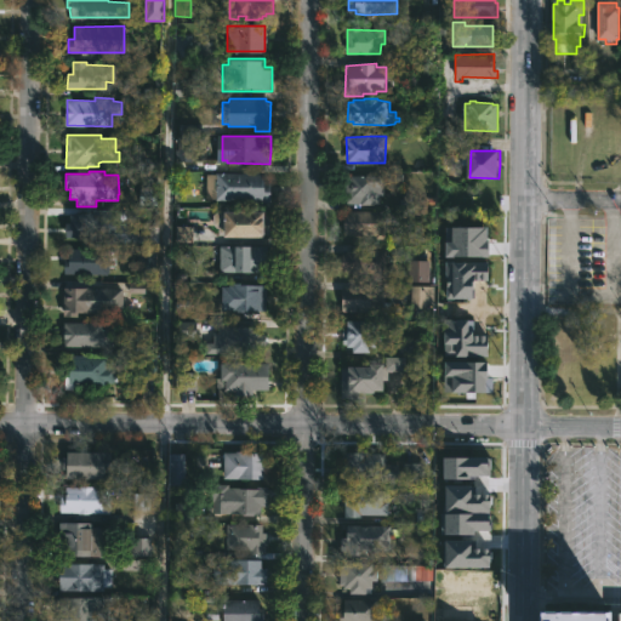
[(265,174),(265,182),(272,182),(272,203),(212,201),(212,198),(206,197),(206,174),(265,174)]
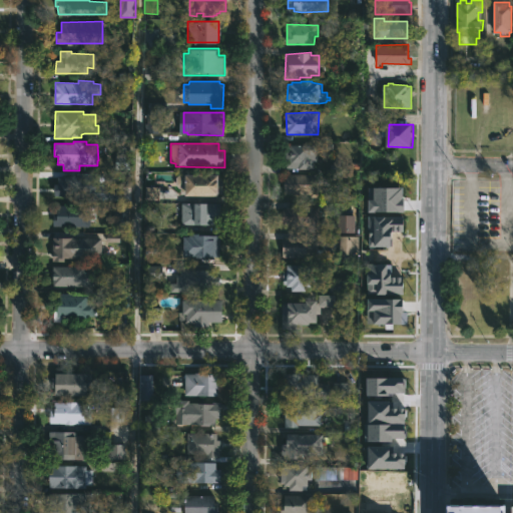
[(309,168),(309,169),(285,168),(286,145),(317,144),(317,154),(315,154),(315,161),(314,161),(314,168),(309,168)]
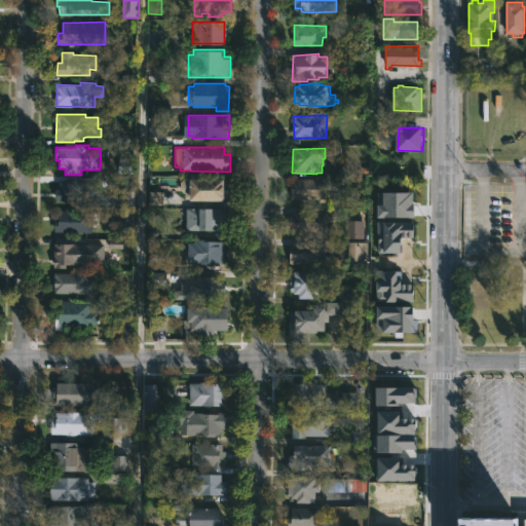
[(132,158),(118,158),(118,174),(130,174),(132,158)]
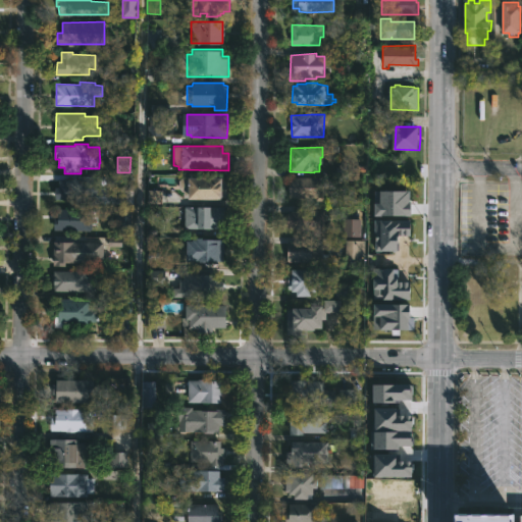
[(191,176),(224,178),(224,180),(226,180),(226,197),(223,197),(223,199),(190,199),(190,198),(183,197),(183,191),(181,191),(178,188),(178,180),(184,176),(191,176)]
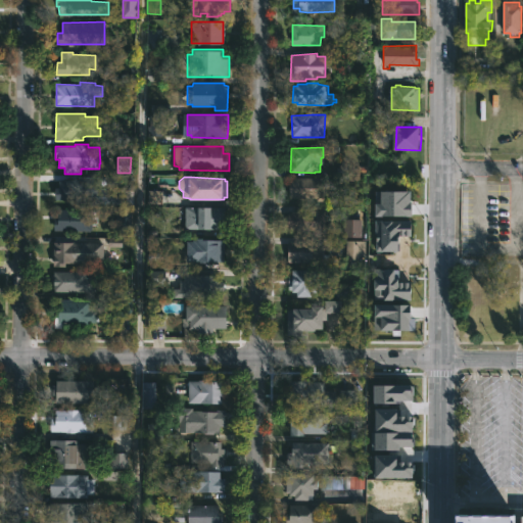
[(320,178),(320,180),(332,180),(332,200),(320,201),(320,198),(308,198),(308,201),(304,201),(304,199),(290,199),(291,178),(320,178)]
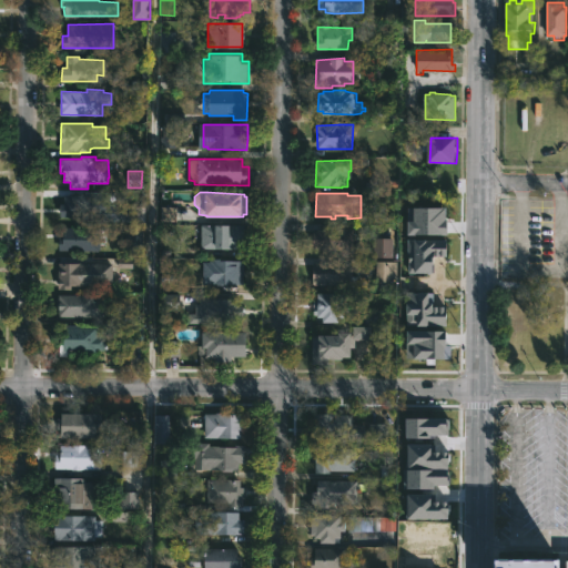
[(100,195),(99,217),(60,217),(60,204),(63,204),(64,194),(100,195)]
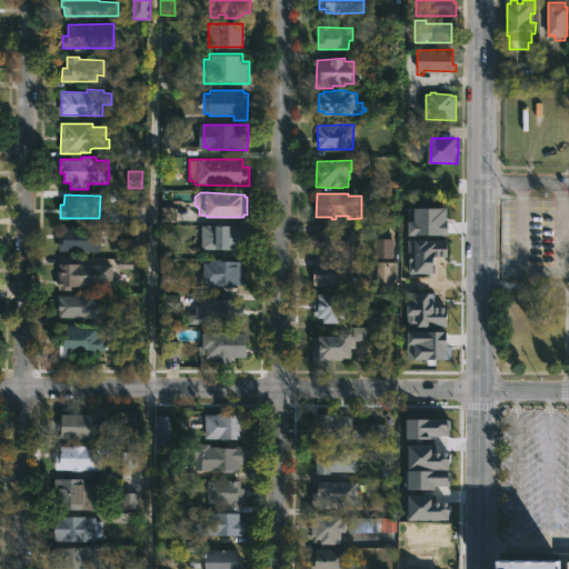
[(456,228),(421,228),(422,205),(457,205),(456,228)]
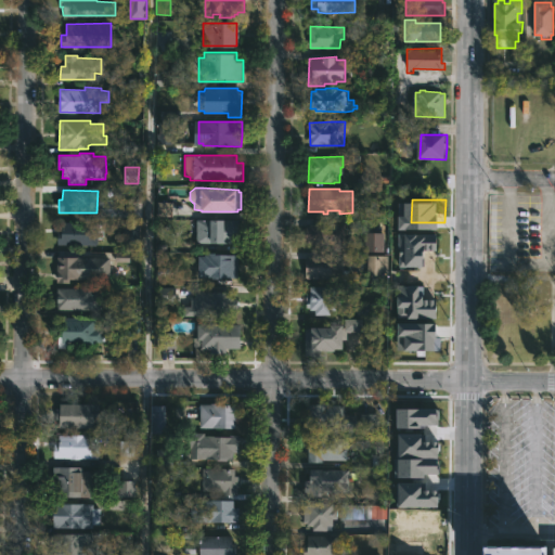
[(157,216),(171,217),(172,203),(157,202),(157,216)]
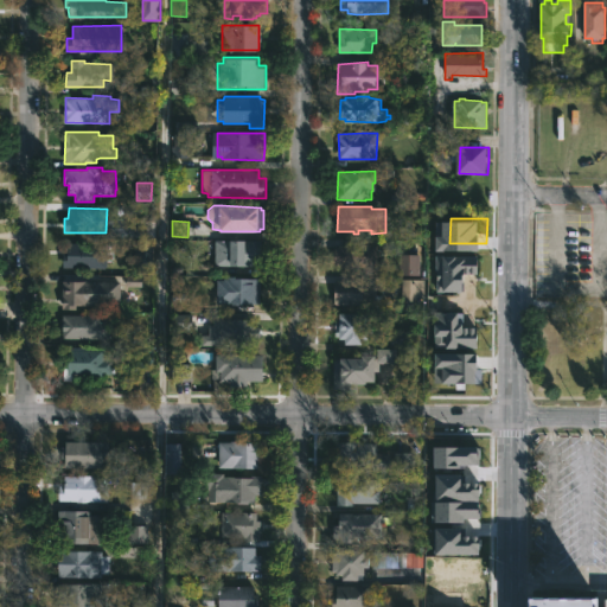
[(262,241),(261,266),(215,266),(216,240),(262,241)]
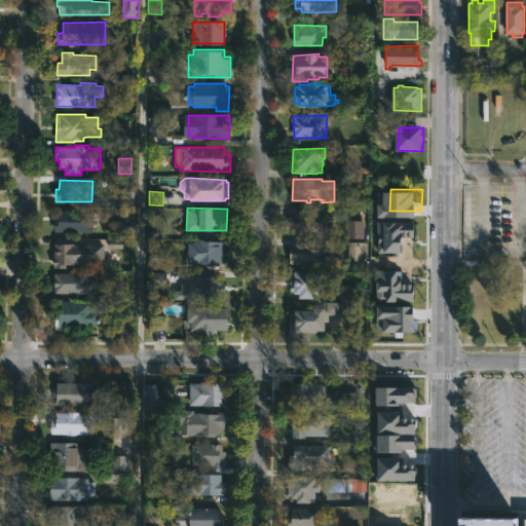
[(86,212),(90,212),(90,214),(97,214),(97,227),(90,227),(90,232),(54,232),(54,220),(60,220),(60,211),(86,212)]
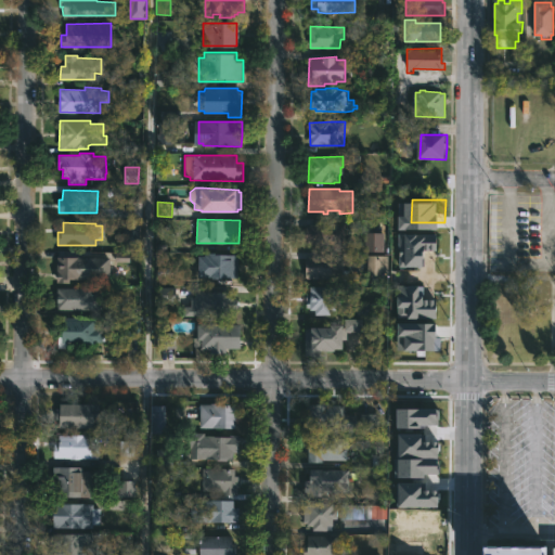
[(345,223),(344,247),(331,246),(331,244),(311,244),(311,242),(306,242),(307,227),(310,227),(310,223),(345,223)]
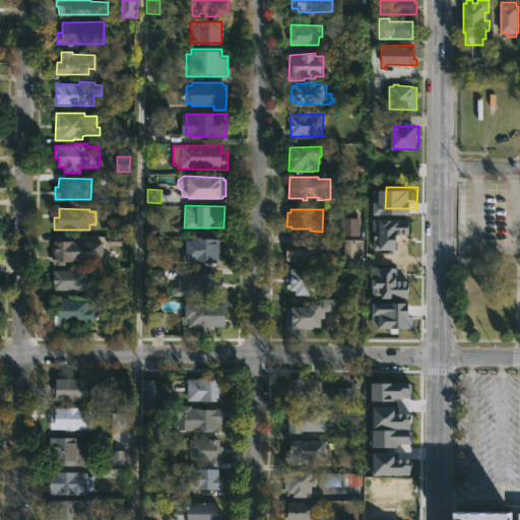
[(340,236),(359,236),(359,218),(341,217),(340,236)]
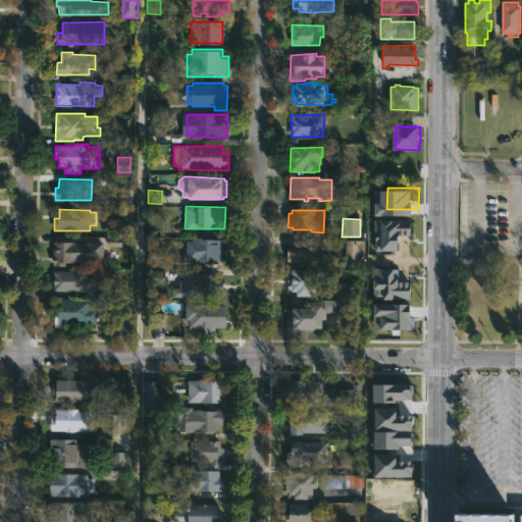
[(409,236),(410,220),(374,220),(373,251),(397,252),(398,236),(409,236)]
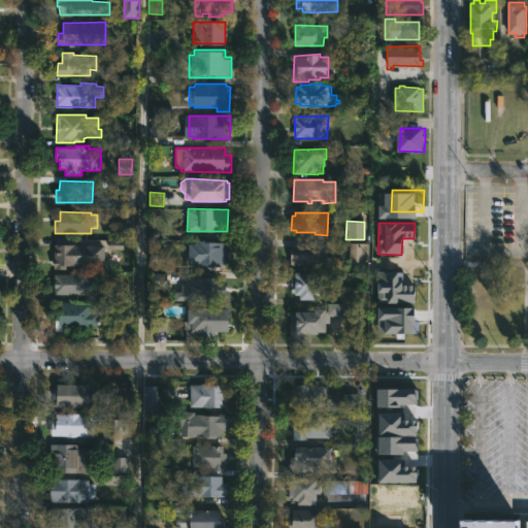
[(206,241),(206,242),(227,242),(227,264),(211,264),(211,266),(189,264),(189,243),(195,243),(195,242),(199,240),(206,241)]
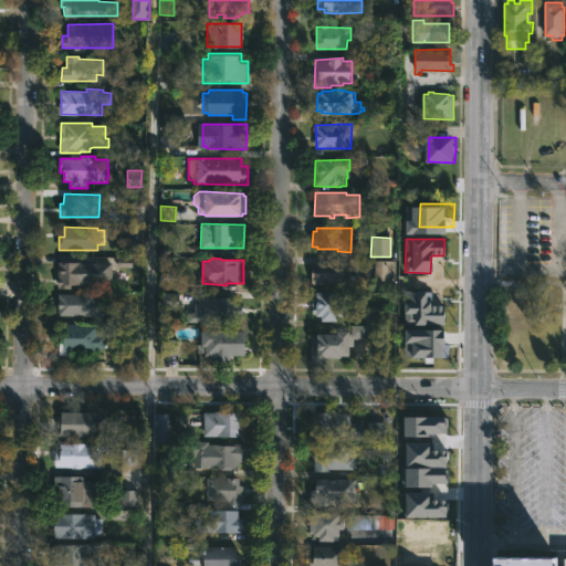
[(395,261),(395,279),(389,279),(389,282),(374,282),(375,260),(395,261)]
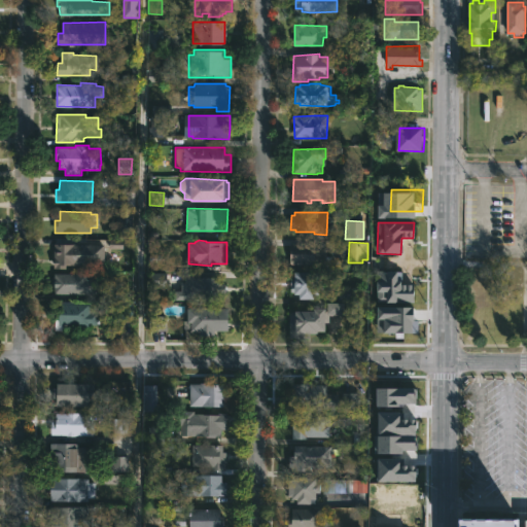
[(66,269),(55,269),(55,244),(105,244),(105,266),(66,266),(66,269)]
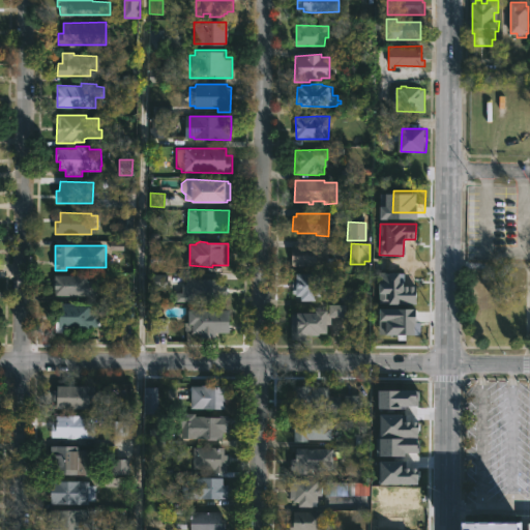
[(324,245),(324,249),(327,249),(327,258),(332,258),(332,267),(292,266),(292,245),(324,245)]
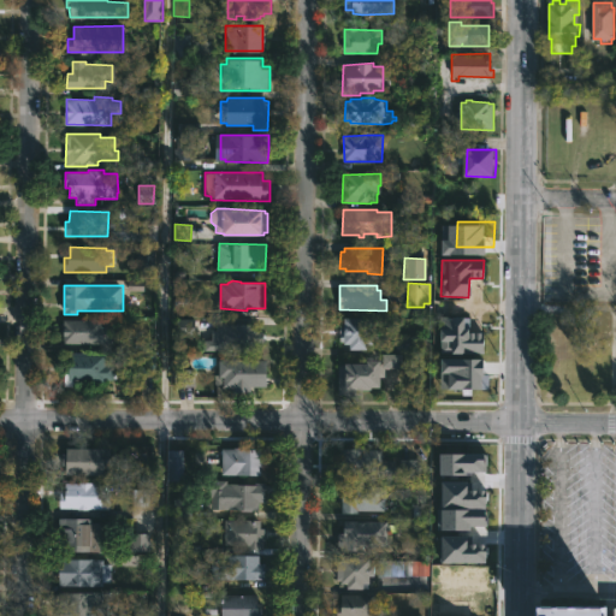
[(481,353),(483,332),(468,332),(468,317),(439,317),(439,353),(481,353)]
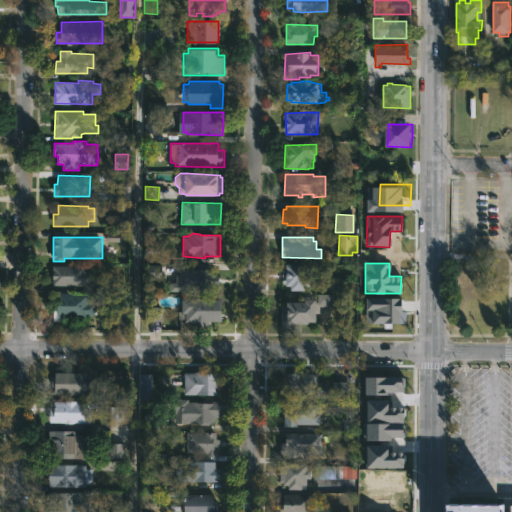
[(194,264),(194,270),(214,270),(214,277),(220,277),(219,285),(215,285),(215,293),(184,292),(184,272),(168,272),(168,264),(194,264)]
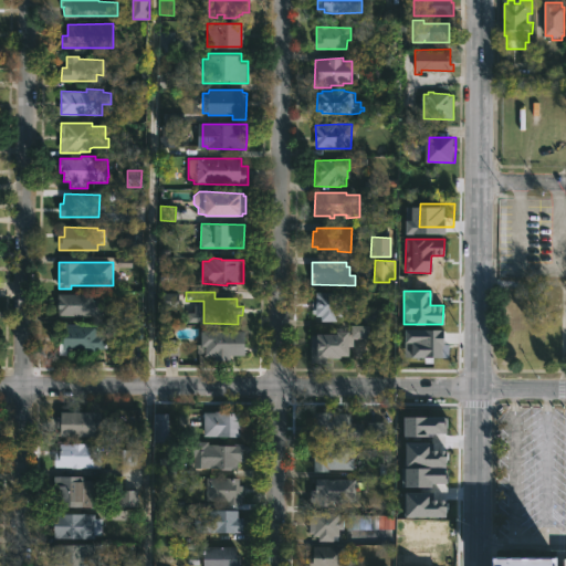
[(344,293),(344,317),(338,317),(338,322),(324,322),(324,316),(317,316),(317,314),(313,314),(313,295),(318,295),(318,293),(344,293)]
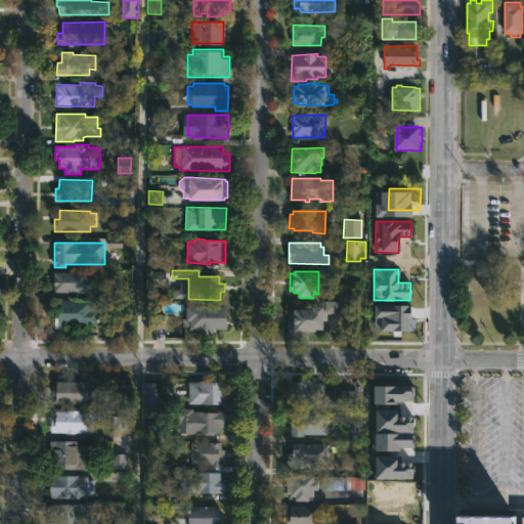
[(87,272),(87,277),(93,277),(93,292),(53,293),(53,272),(87,272)]
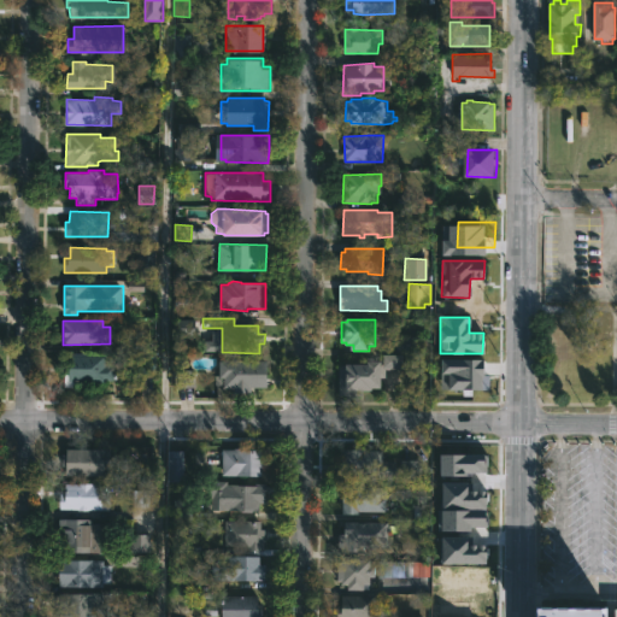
[(193,321),(177,321),(177,338),(194,338),(193,321)]
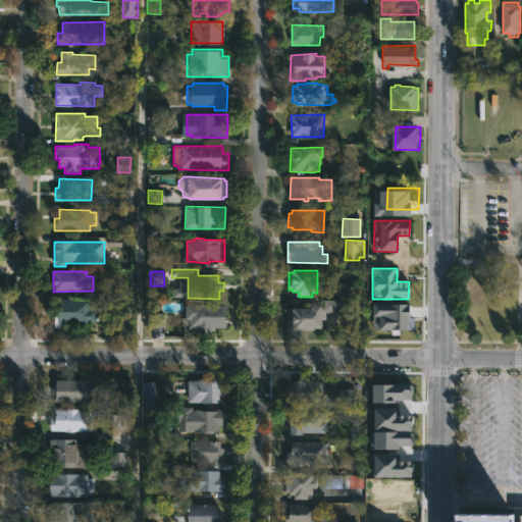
[(90,300),(90,310),(97,310),(97,322),(90,322),(90,324),(58,323),(59,307),(63,307),(63,300),(90,300)]
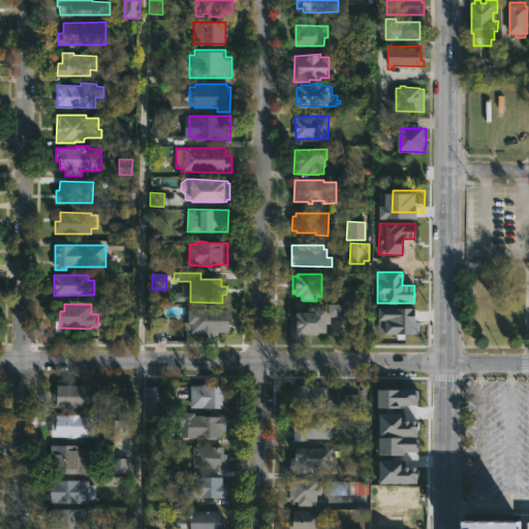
[(344,304),(329,304),(328,316),(344,316),(344,304)]
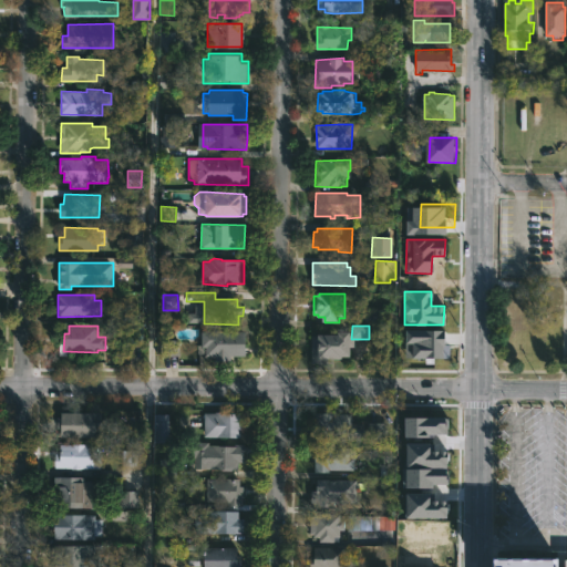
[(449,359),(449,346),(444,346),(445,330),(405,329),(405,358),(449,359)]
